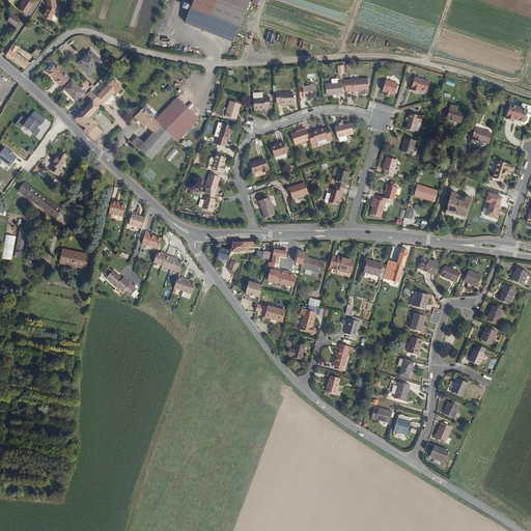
[(23,0),(19,8),(27,14),(34,0),(23,0)]
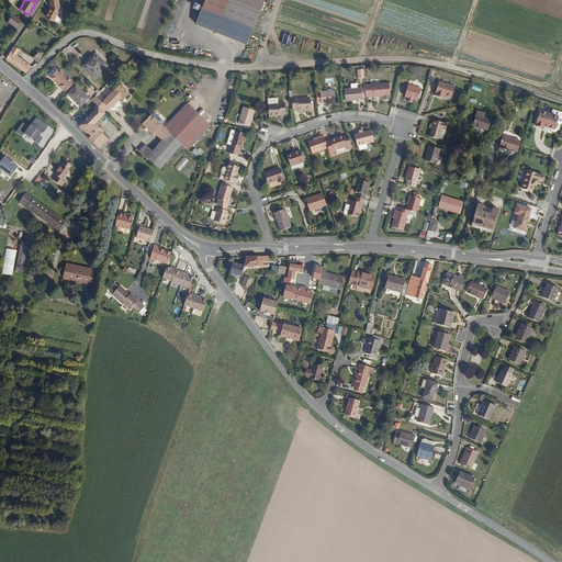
[(55,19),(58,13),(62,9),(63,0),(53,0),(53,3),(47,13),(55,19)]
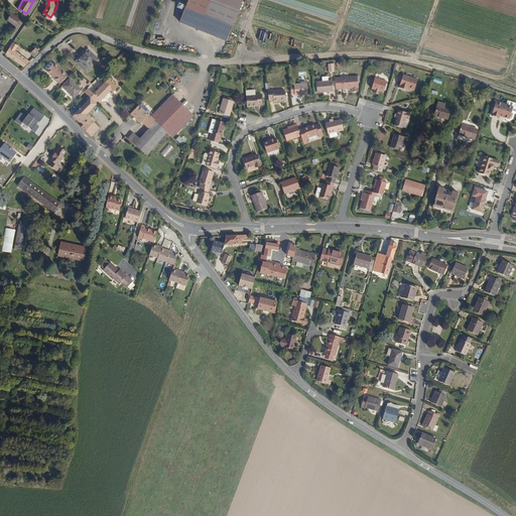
[(186,0),(178,21),(227,40),(242,0),(186,0)]
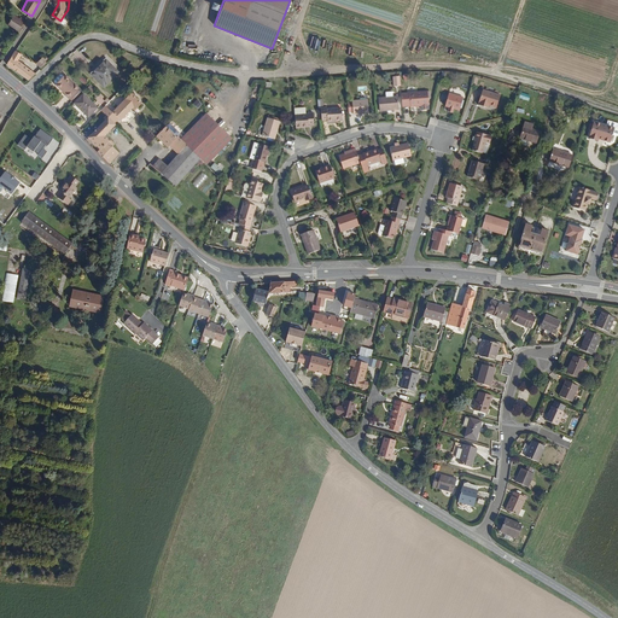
[(7,25),(21,33),(27,23),(13,15),(7,25)]
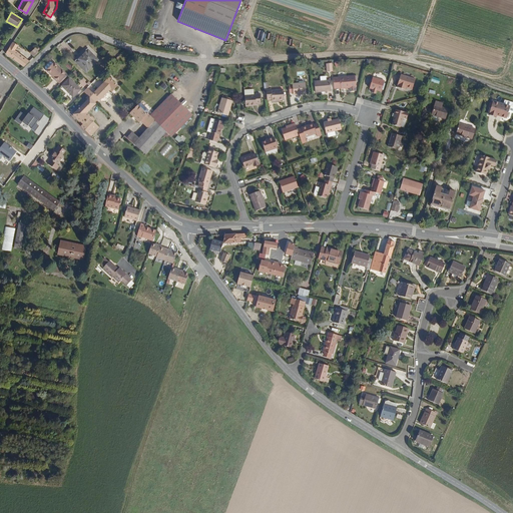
[(26,66),(32,60),(17,49),(20,45),(16,42),(9,53),(26,66)]
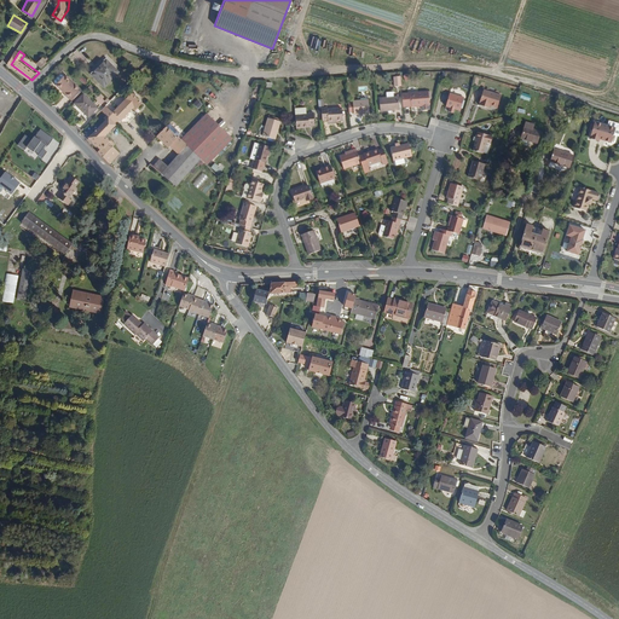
[(38,64),(42,69),(50,62),(45,57),(38,64)]
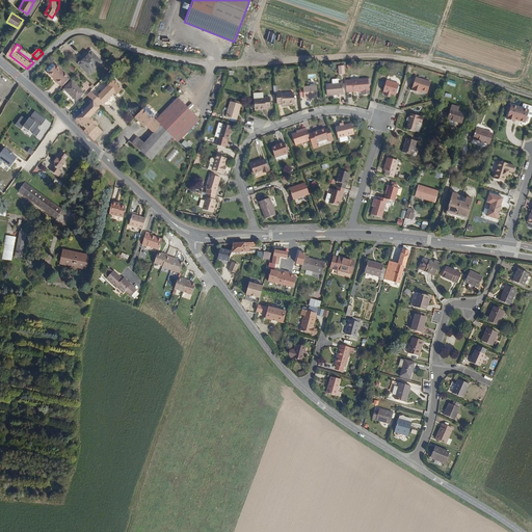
[(79,62),(90,72),(101,59),(90,49),(79,62)]
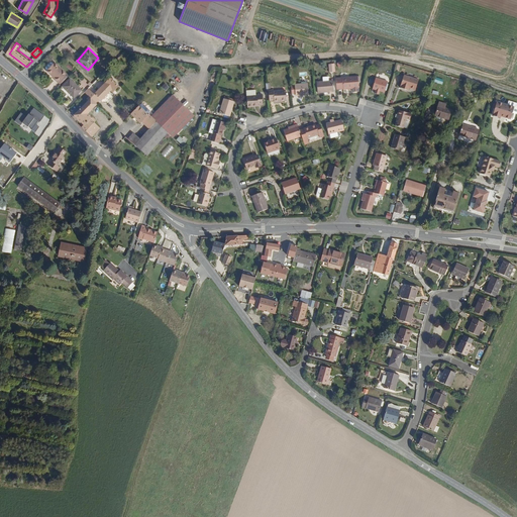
[(101,63),(106,68),(115,58),(111,54),(101,63)]
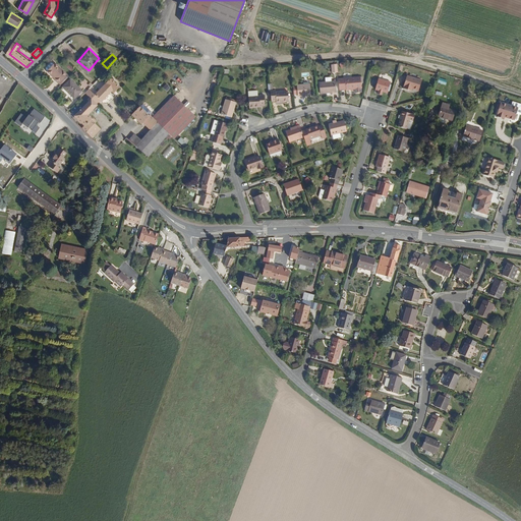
[(59,84),(68,75),(55,63),(46,72),(59,84)]
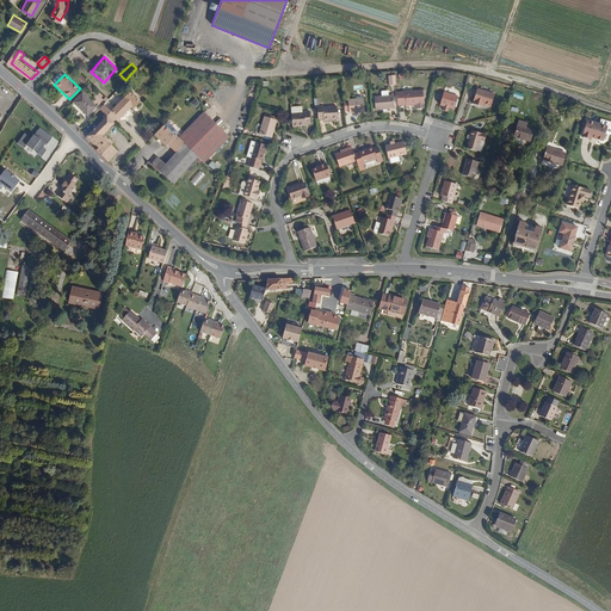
[(131,104),(135,106),(141,99),(130,88),(123,97),(131,104)]
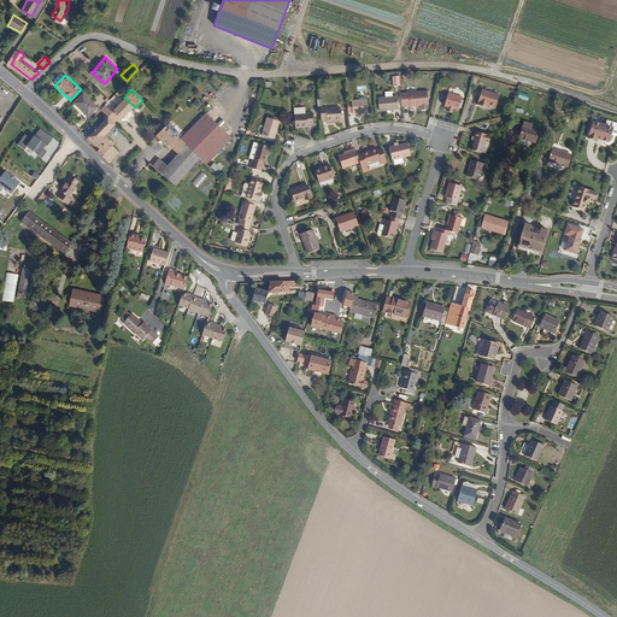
[(89,115),(97,105),(83,92),(74,101),(81,109),(82,107),(89,115)]
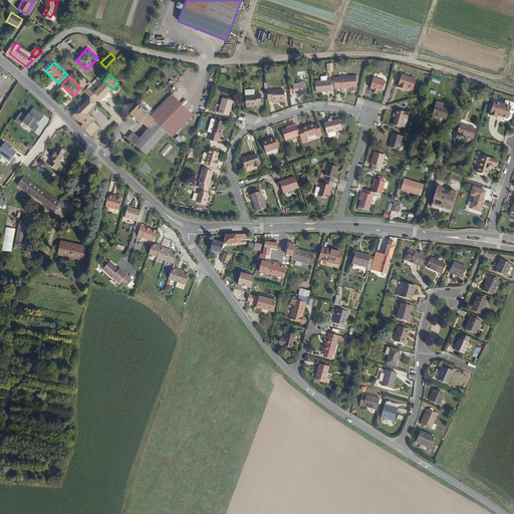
[(331,91),(352,88),(351,76),(343,77),(334,78),(329,79),(331,91)]
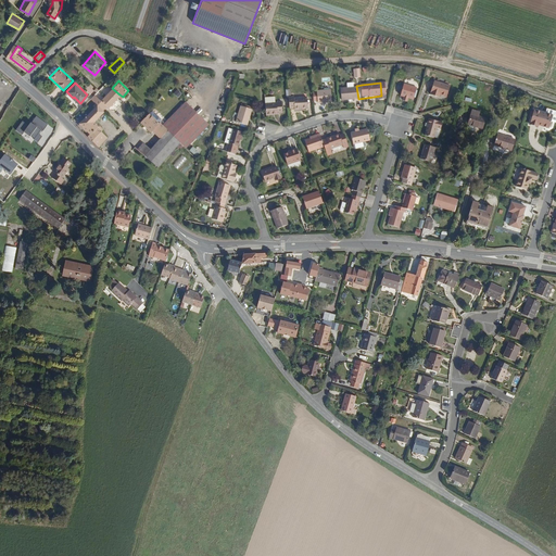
[(437,97),(443,99),(446,88),(430,83),(427,93),(428,95),(428,97),(436,99),(437,97)]
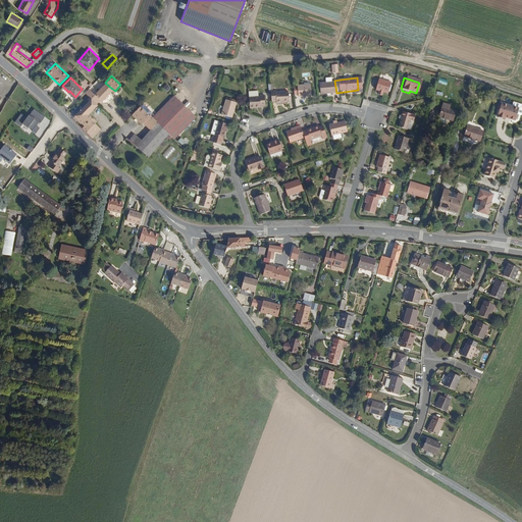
[(382,94),(386,95),(388,85),(375,82),(373,92),(378,93),(377,97),(381,98),(382,94)]
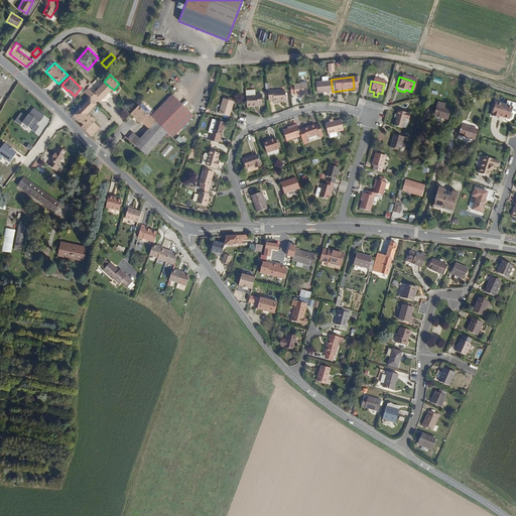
[(100,96),(101,98),(111,88),(104,82),(95,92),(92,95),(97,100),(100,96)]
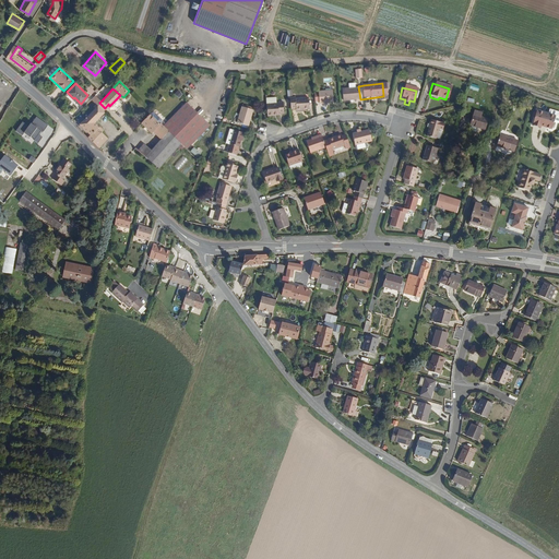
[(354,104),(357,103),(356,90),(339,93),(341,104),(353,102),(354,104)]
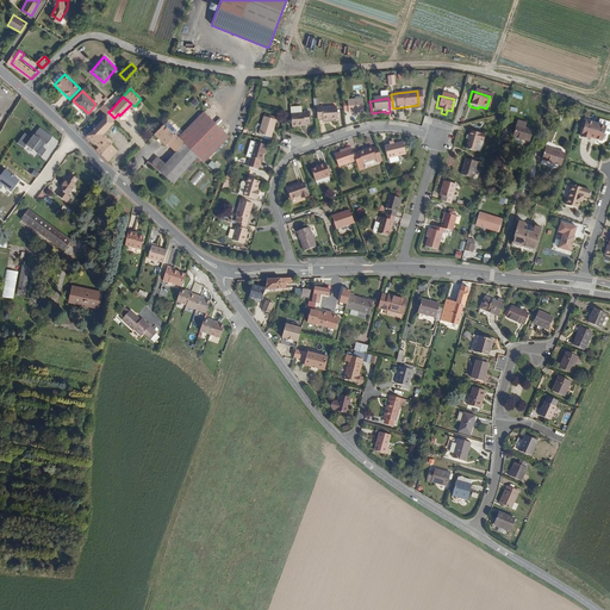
[(105,101),(100,105),(109,112),(112,109),(105,101)]
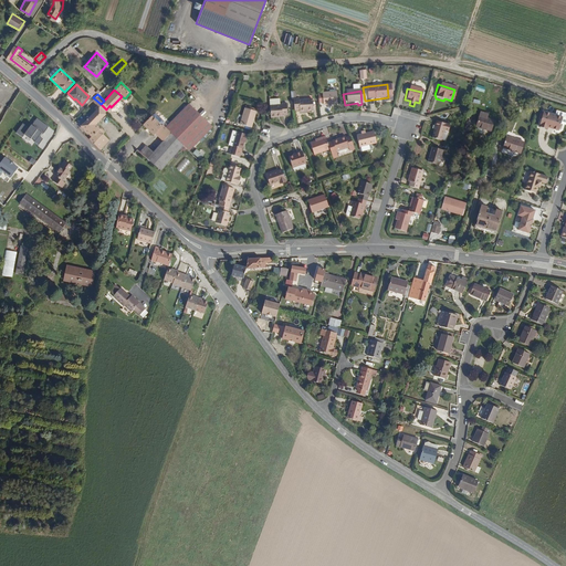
[(297,117),(310,115),(307,94),(294,96),(294,95),(289,95),(291,116),(296,115),(297,117)]
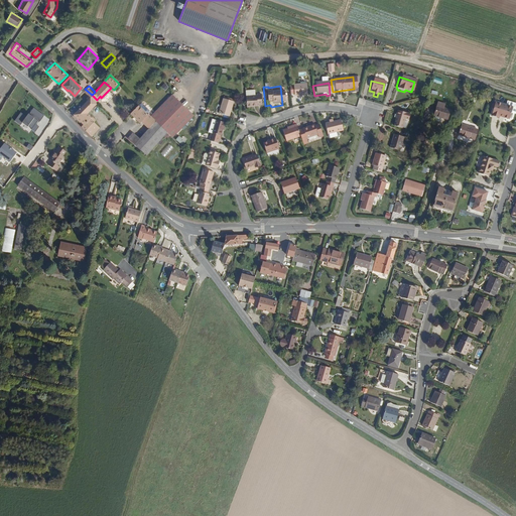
[(292,101),(304,99),(302,88),(290,89),(292,101)]
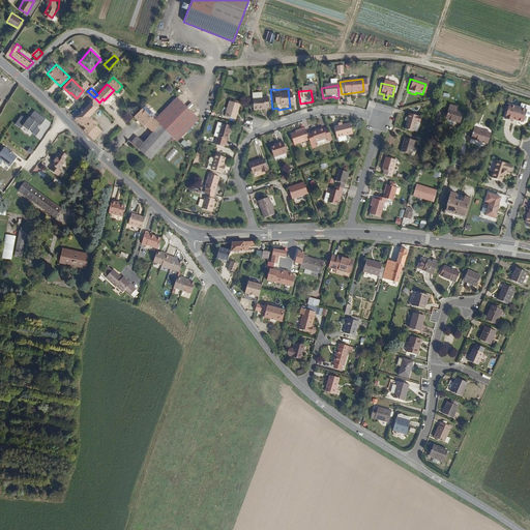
[(159,119),(183,141),(205,117),(181,95),(159,119)]
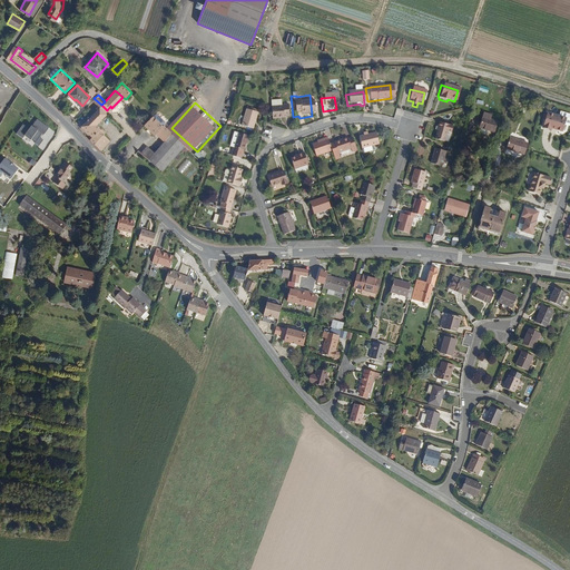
[(102,127),(98,121),(108,111),(107,110),(101,105),(82,124),(95,136),(101,128),(102,127)]
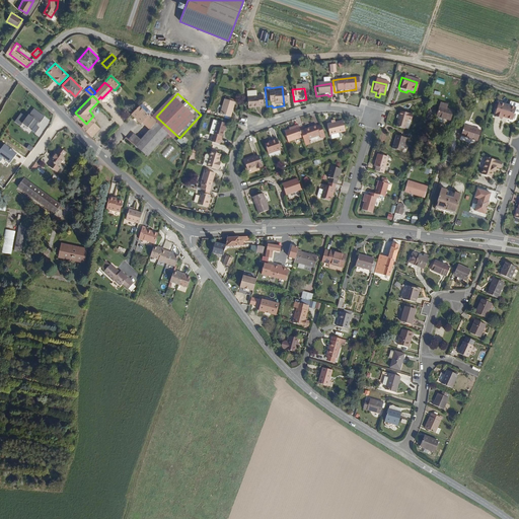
[(251,114),(260,113),(257,100),(254,100),(254,101),(243,102),(245,117),(251,116),(251,114)]
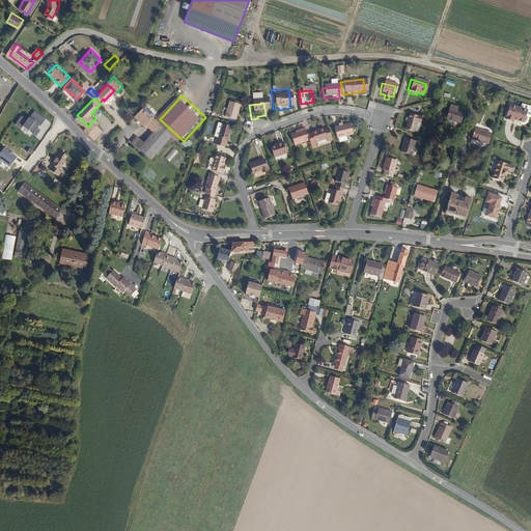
[(521,122),(522,121),(526,110),(507,105),(503,119),(511,121),(512,118),(515,119),(515,120),(521,122)]
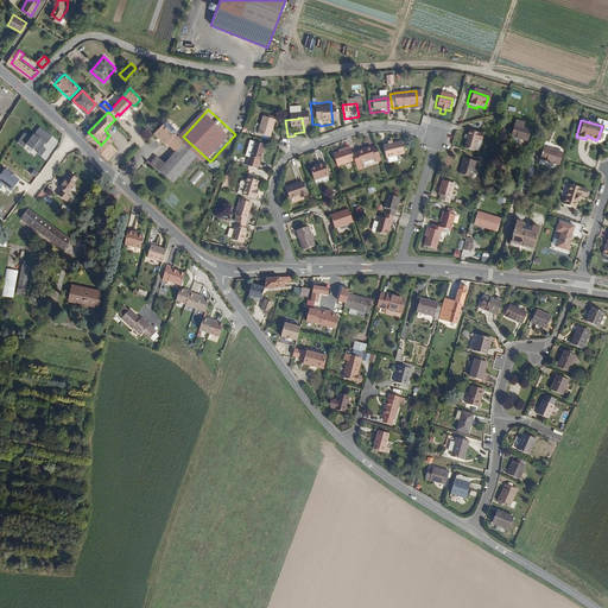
[(261,121),(255,139),(265,141),(267,133),(271,133),(273,125),(261,121)]
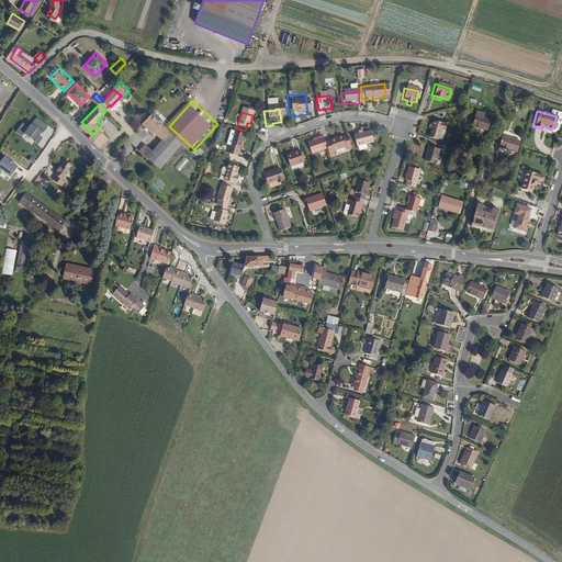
[(23,122),(17,132),(32,143),(34,139),(40,144),(44,138),(41,135),(48,125),(36,116),(30,126),(23,122)]
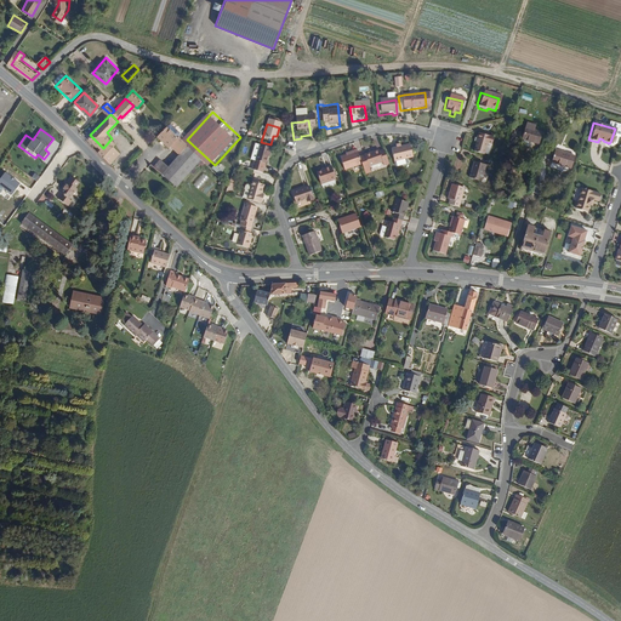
[(199,170),(208,161),(184,140),(183,141),(171,130),(163,140),(174,151),(176,148),(189,160),(199,170)]
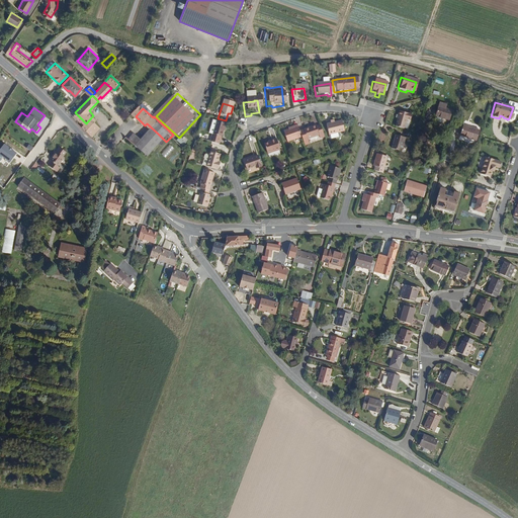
[(434,114),(447,118),(448,112),(436,108),(434,114)]
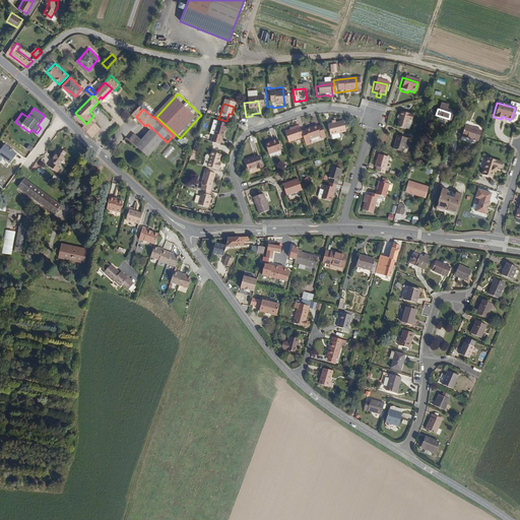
[(395,127),(402,129),(406,120),(409,121),(411,116),(398,112),(397,117),(398,117),(397,121),(395,127)]
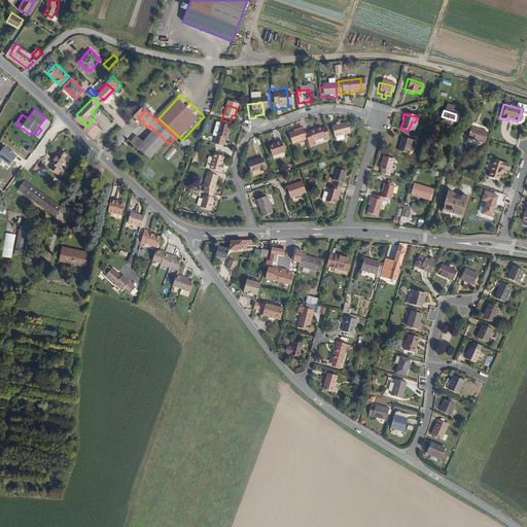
[(88,126),(85,127),(90,131),(98,123),(94,118),(88,126)]
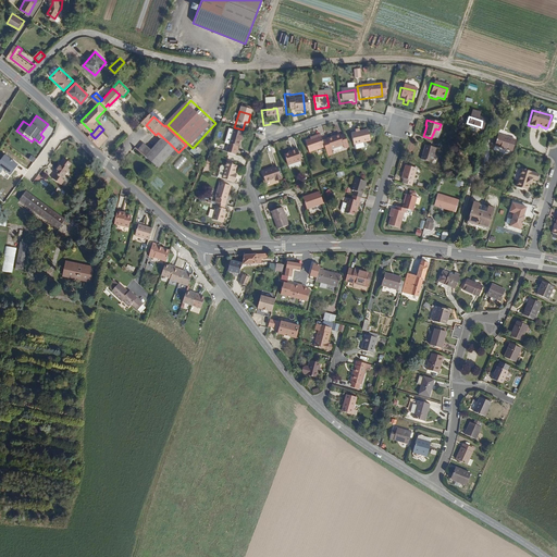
[(95,138),(101,144),(110,135),(103,130),(95,138)]
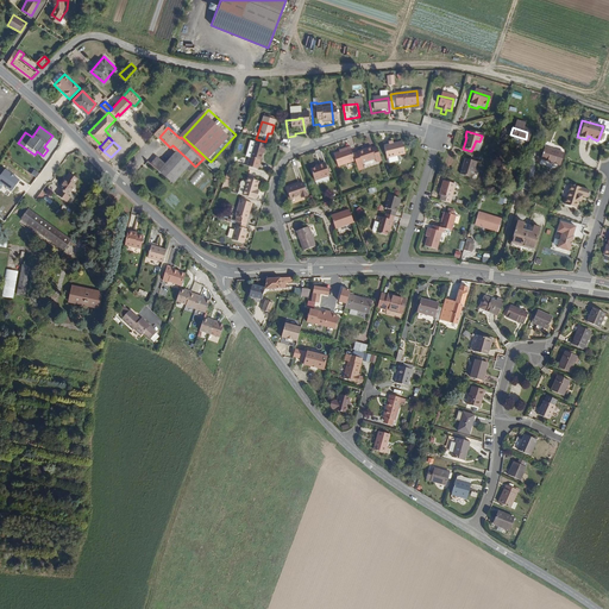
[(384,161),(401,155),(397,143),(390,146),(387,148),(381,149),(384,161)]
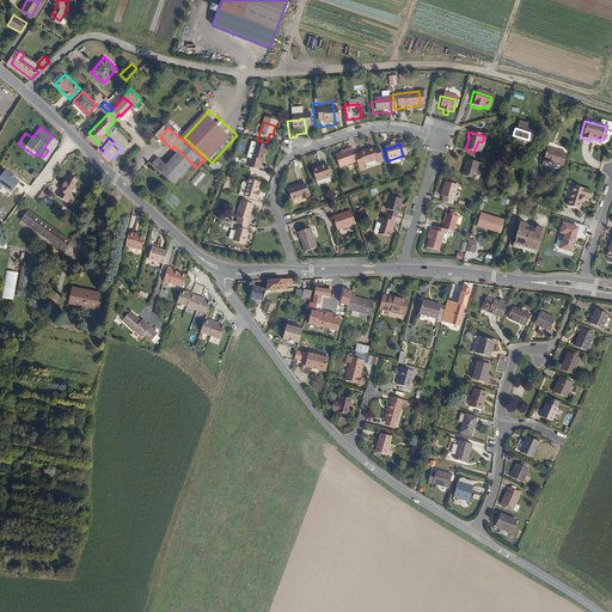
[(250,146),(245,161),(250,164),(251,164),(256,148),(250,146)]
